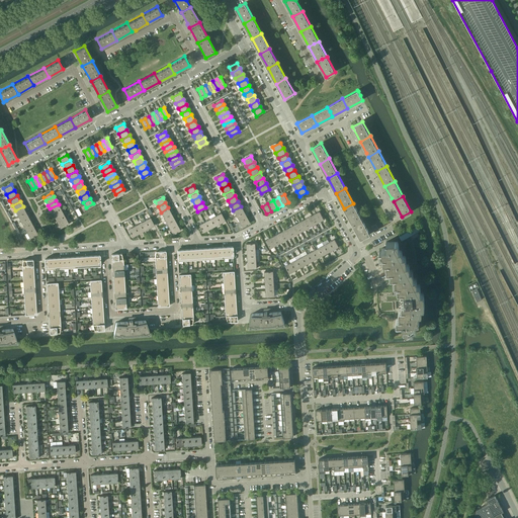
[(361,219),(353,203),(344,208),(352,224),(361,219)]
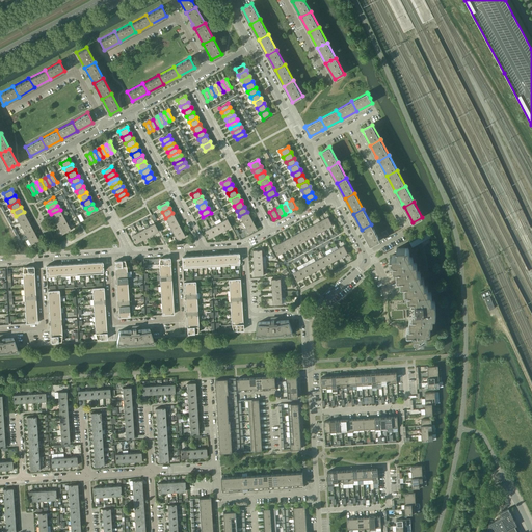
[(60,210),(51,214),(53,218),(62,214),(60,210)]
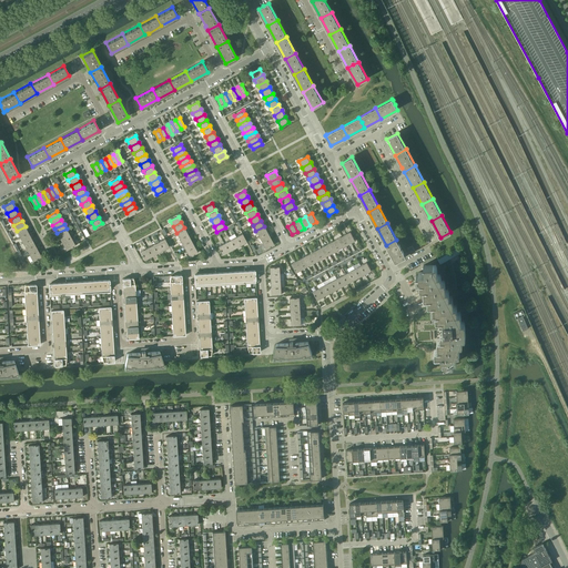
[(26,226),(17,231),(20,237),(29,233),(26,226)]
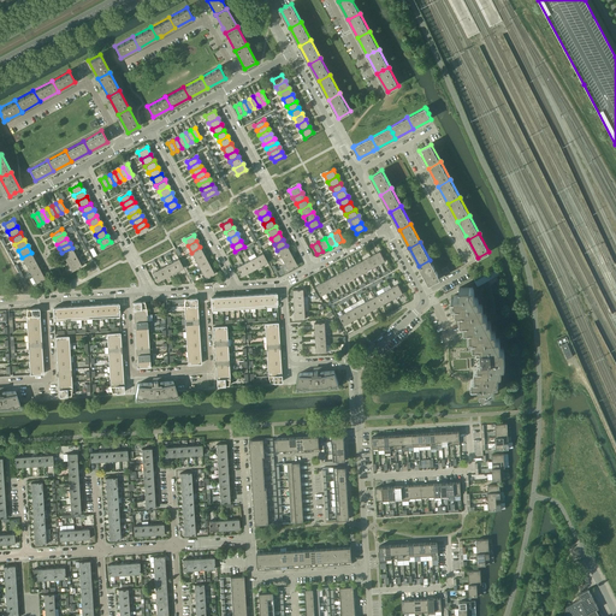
[(286,246),(277,250),(280,258),(290,252),(286,246)]
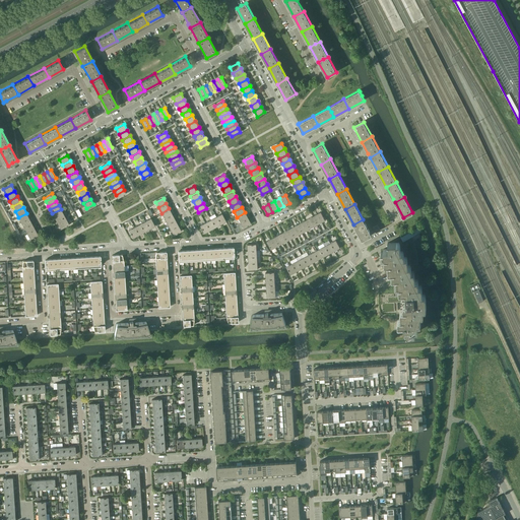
[(169,208),(161,213),(165,218),(172,214),(169,208)]
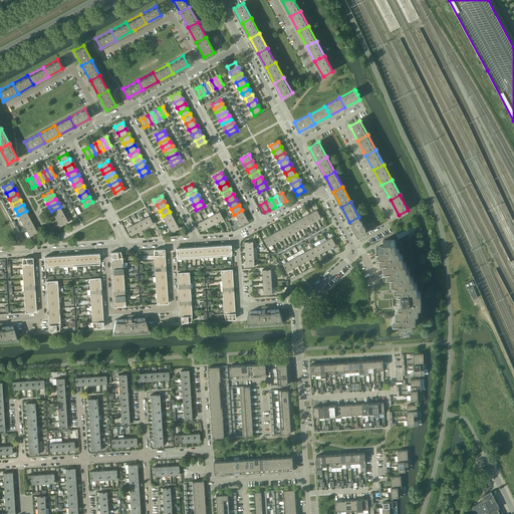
[(60,207),(51,211),(54,215),(62,211),(60,207)]
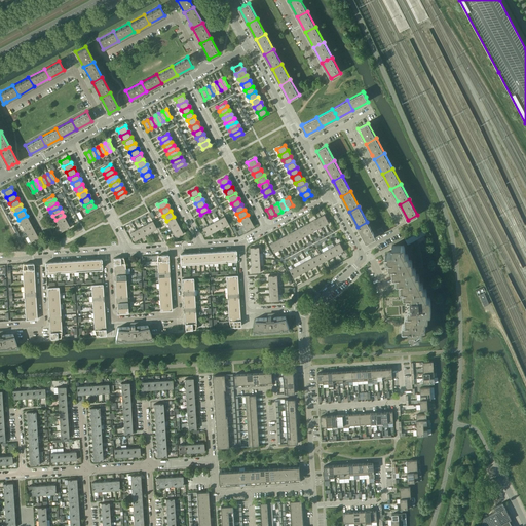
[(248,215),(239,220),(242,225),(251,221),(248,215)]
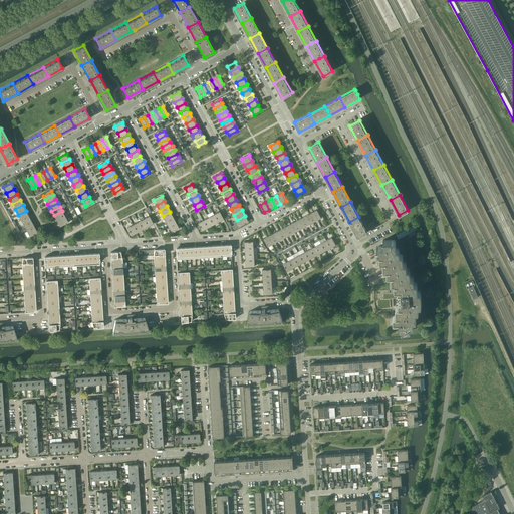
[(317,210),(313,212),(317,220),(321,218),(317,210)]
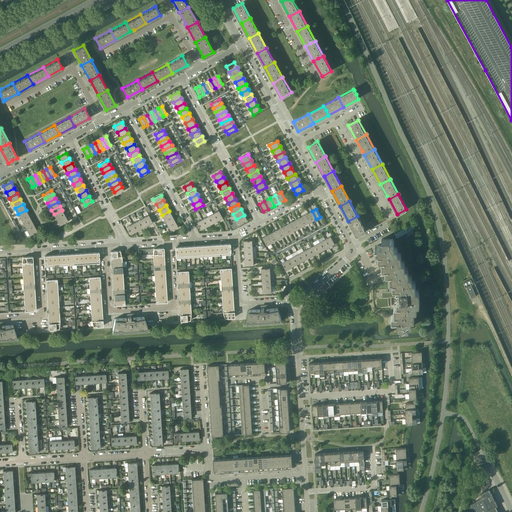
[(26,210),(18,214),(21,219),(29,215),(26,210)]
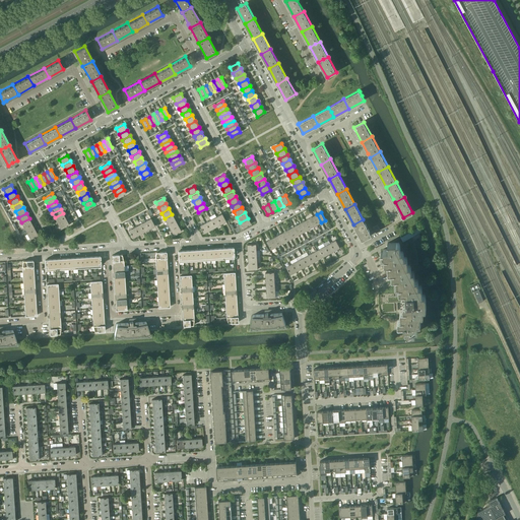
[(63,213),(55,217),(57,221),(65,217),(63,213)]
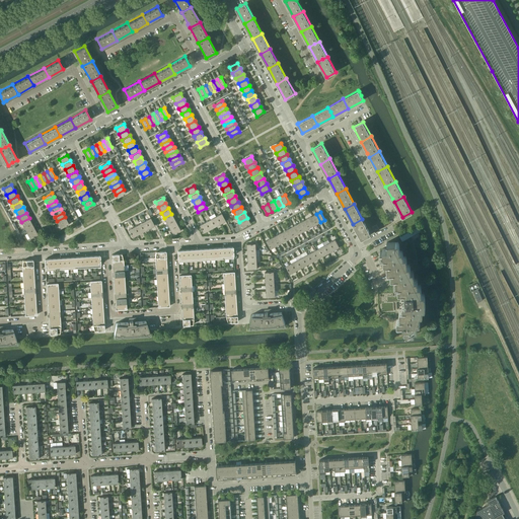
[(221,213),(216,216),(220,224),(225,221),(221,213)]
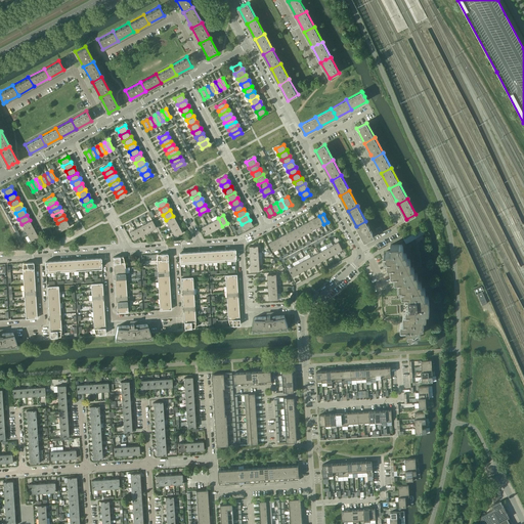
[(173,216),(166,220),(169,226),(176,222),(173,216)]
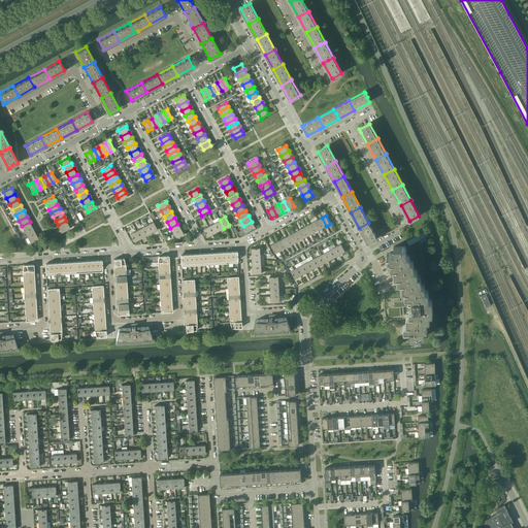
[(322,218),(318,220),(323,228),(326,226),(322,218)]
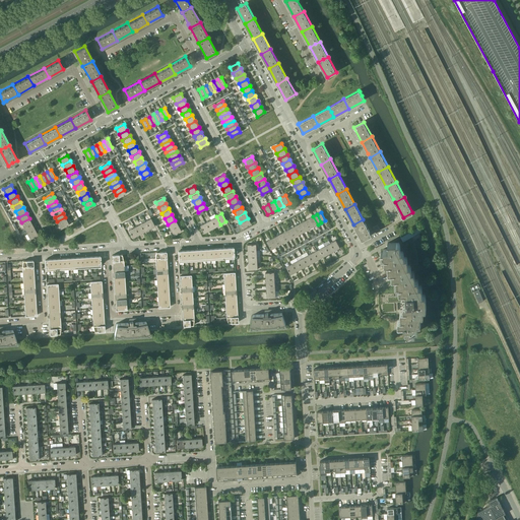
[(216,216),(210,219),(214,228),(220,224),(216,216)]
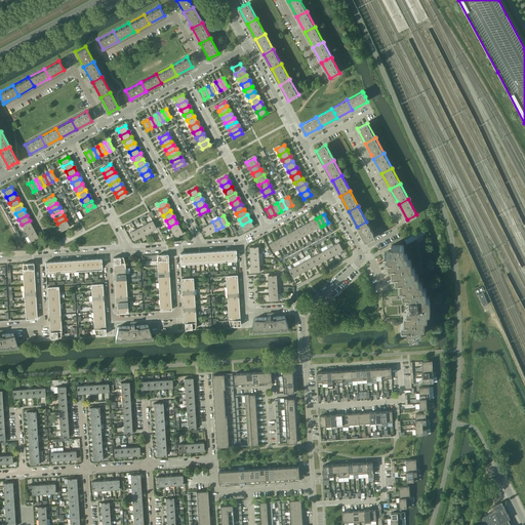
[(316,218),(312,220),(317,229),(321,227),(316,218)]
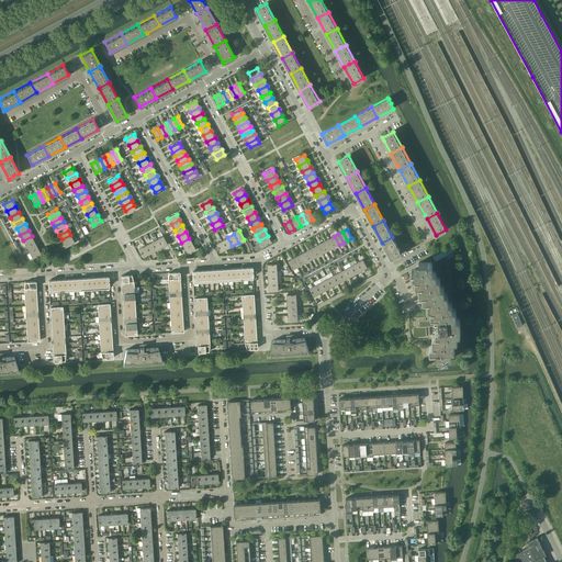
[(32,236),(23,240),(26,247),(35,243),(32,236)]
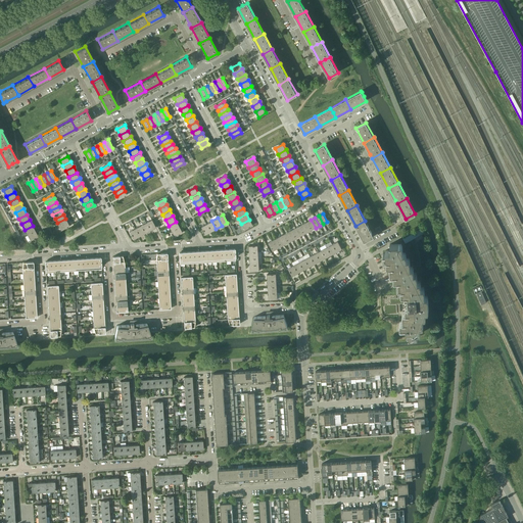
[(151,220),(146,223),(150,230),(155,227),(151,220)]
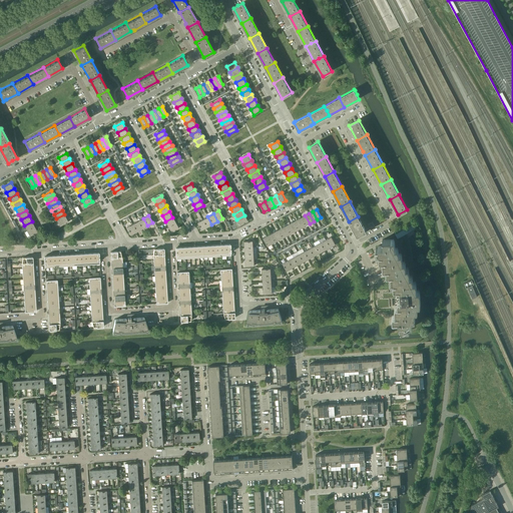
[(244,215),(236,219),(239,224),(247,220),(244,215)]
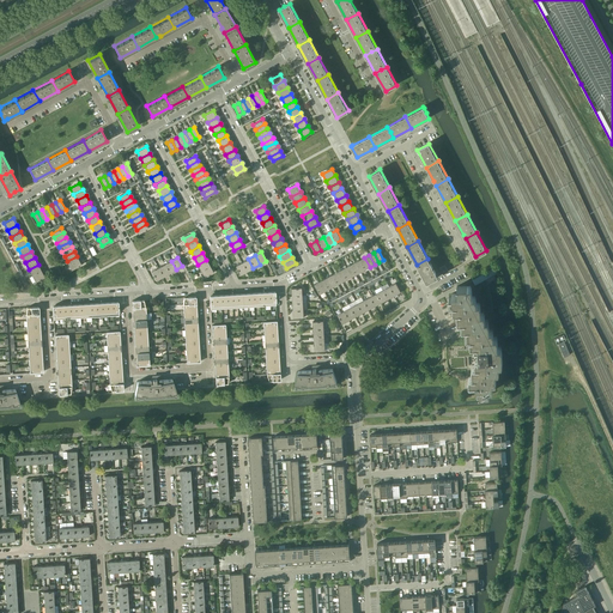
[(364,258),(359,260),(365,269),(370,267),(364,258)]
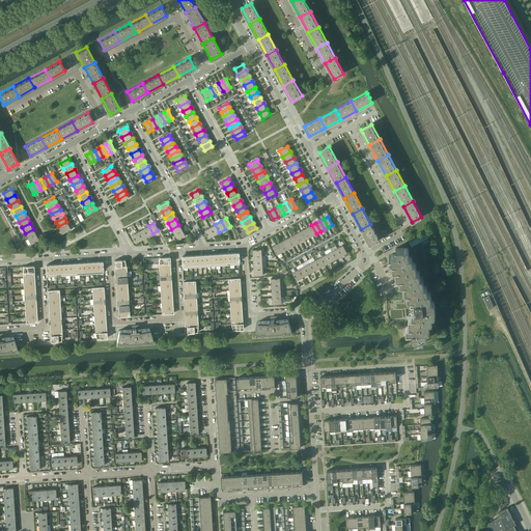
[(215,224),(210,227),(214,235),(219,232),(215,224)]
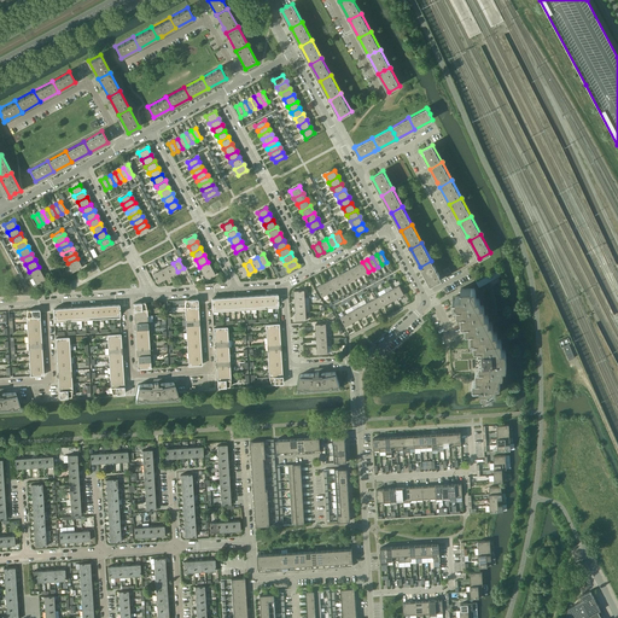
[(442,279),(431,261),(420,267),(430,285),(436,283),(442,279)]
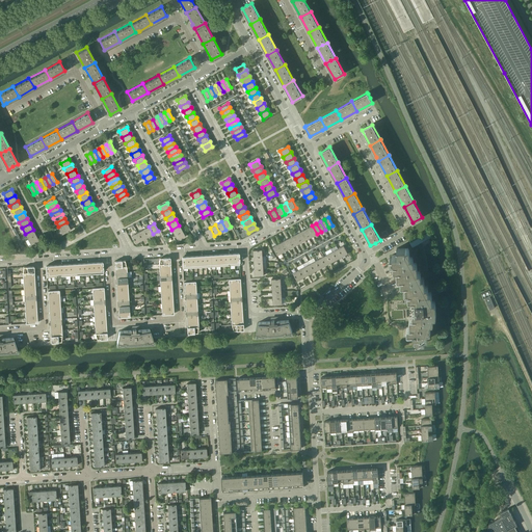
[(69,225),(59,230),(62,234),(71,230),(69,225)]
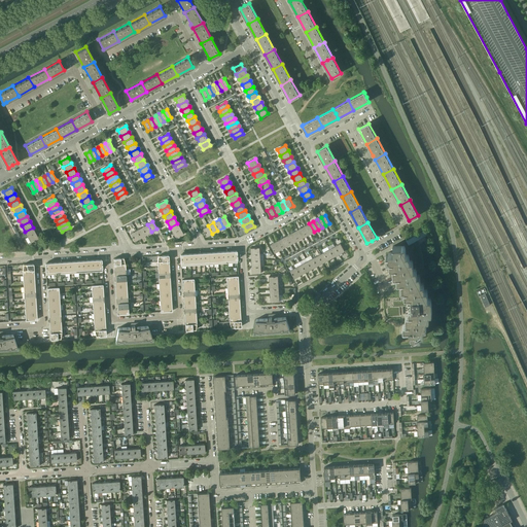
[(177,223),(170,227),(173,233),(180,229),(177,223)]
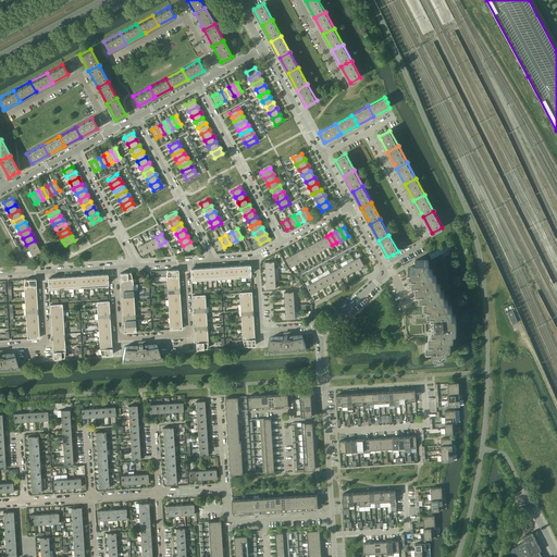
[(326,236),(323,238),(327,247),(332,245),(326,236)]
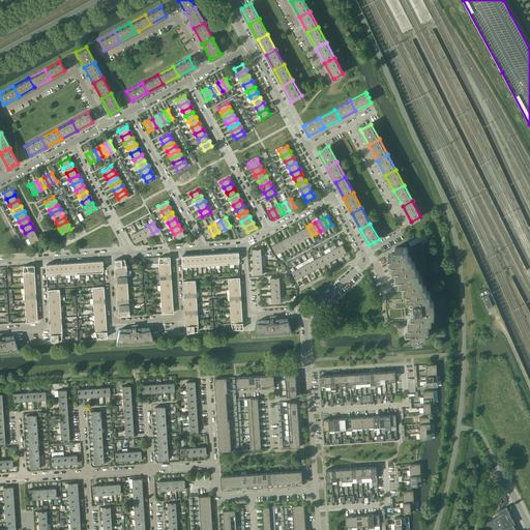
[(148,226),(142,229),(146,236),(152,233),(148,226)]
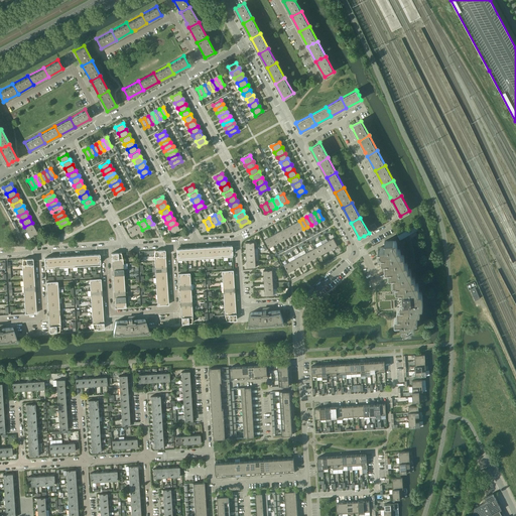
[(204,221),(198,224),(202,232),(208,229),(204,221)]
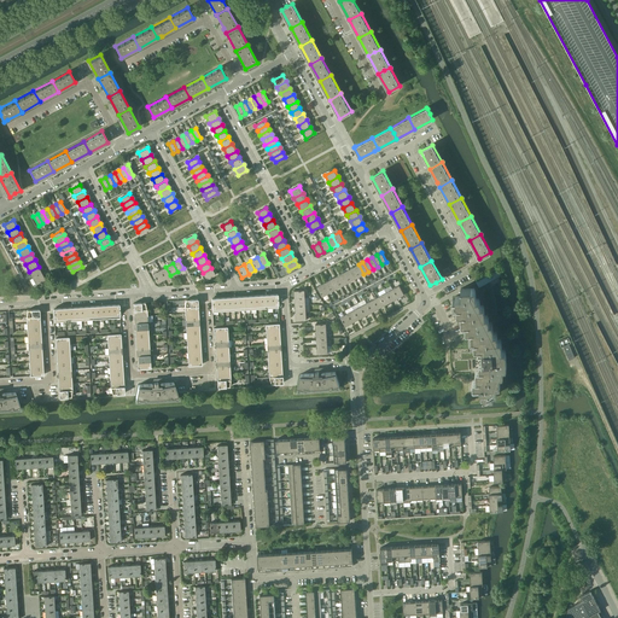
[(359,264),(354,267),(359,277),(363,274),(359,264)]
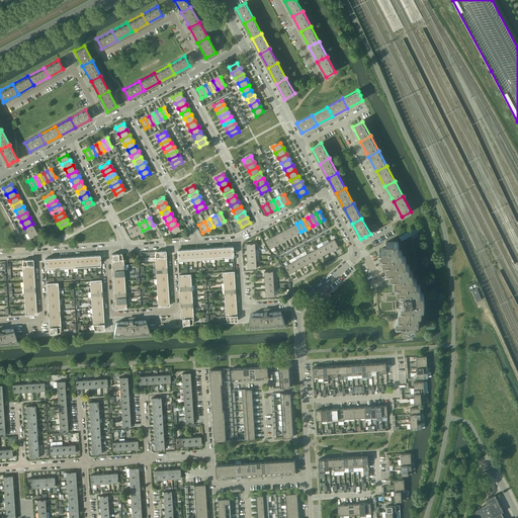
[(32,224),(24,228),(27,233),(34,229),(32,224)]
